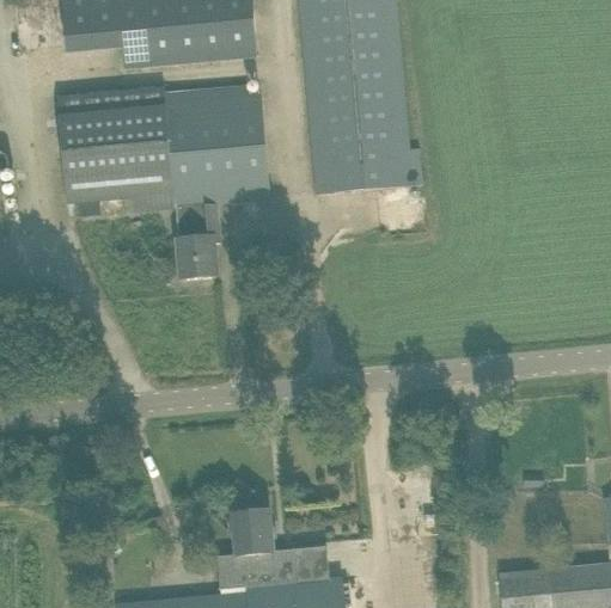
[(256,55),(250,0),(115,0),(122,68),(256,55)]
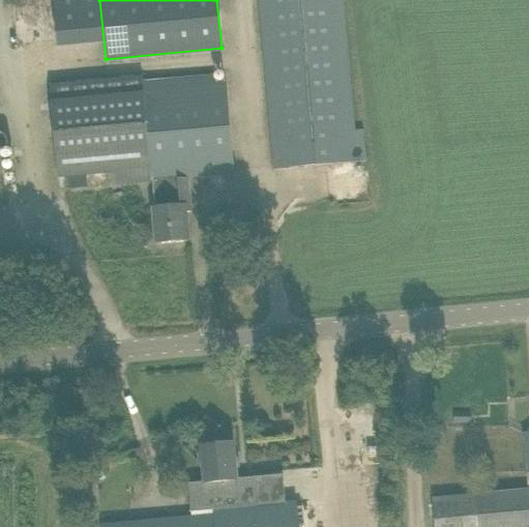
[(354,127),(346,30),(342,0),(257,0),(273,168),(365,159),(362,127),(354,127)]
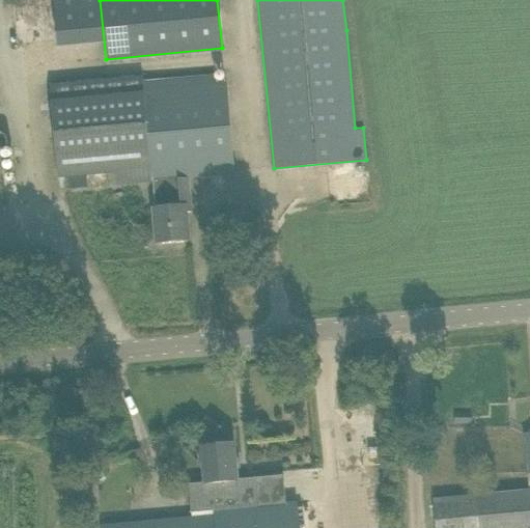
[(141,75),(49,83),(50,99),(55,155),(57,175),(149,166),(150,178),(151,178),(154,206),(152,207),(156,242),(187,240),(184,212),(190,211),(187,174),(232,170),(225,82),(143,90),(141,75)]
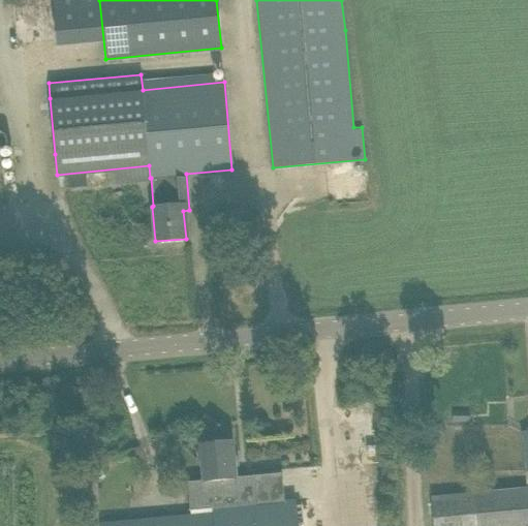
[(84,172),(68,174),(69,184),(85,183),(84,172)]
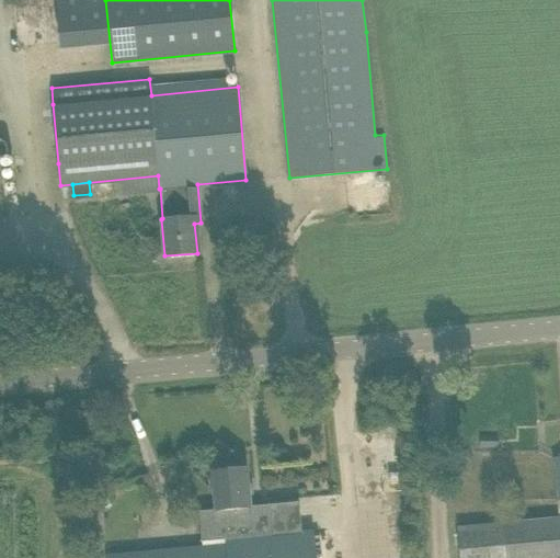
[(481,434),(480,445),(496,446),(498,435),(481,434)]
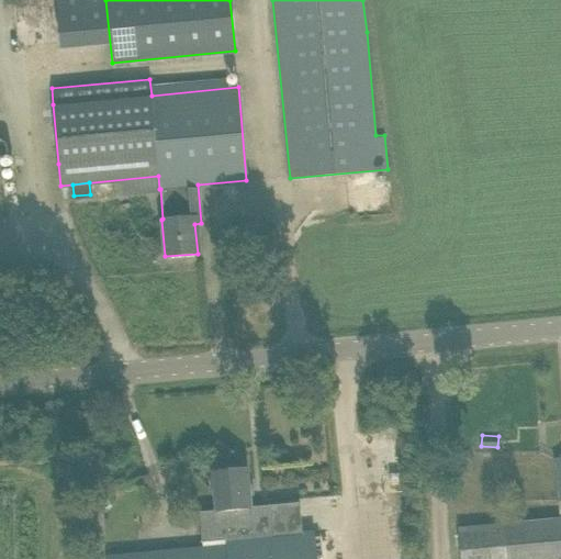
[(200,540),(200,541),(225,539),(270,534),(268,512),(258,512),(258,505),(249,506),(247,485),(250,485),(249,480),(247,480),(245,468),(213,471),(216,510),(214,510),(215,516),(201,518),(203,539),(200,540)]
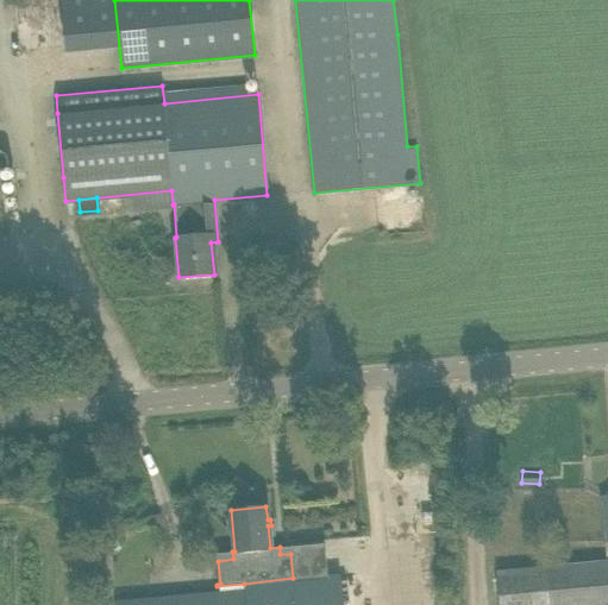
[(116,529),(95,530),(96,544),(117,543),(116,529)]
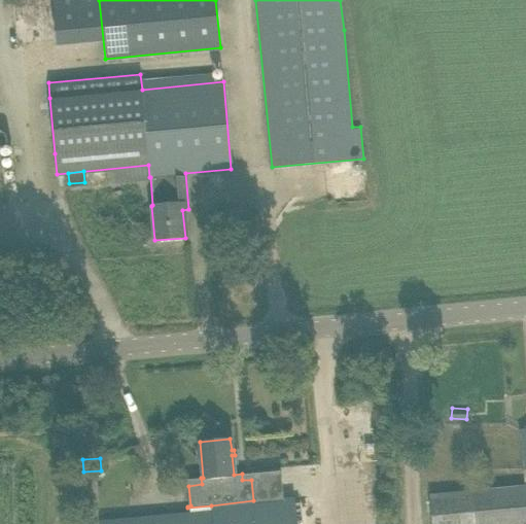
[(525,523),(525,484),(428,494),(431,523),(525,523)]
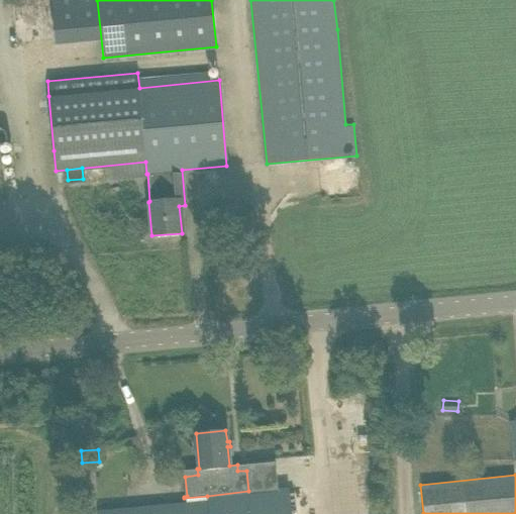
[(98,511),(98,513),(290,513),(288,488),(248,491),(207,496),(208,500),(98,511)]
